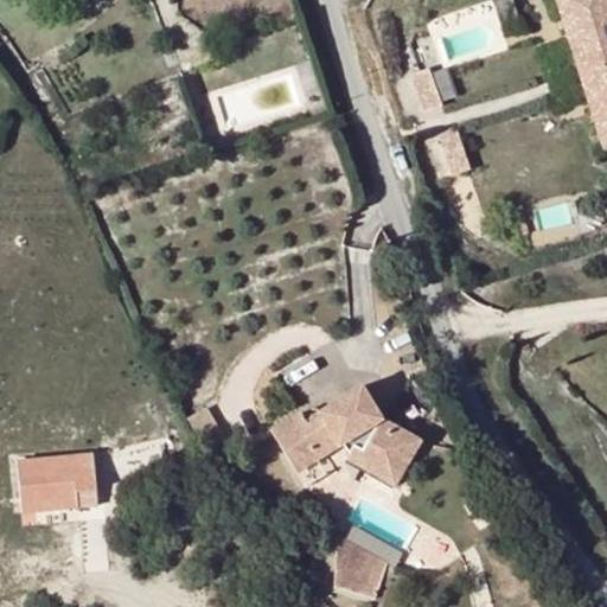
[(606,145),(606,0),(557,0),(604,147),(606,145)]
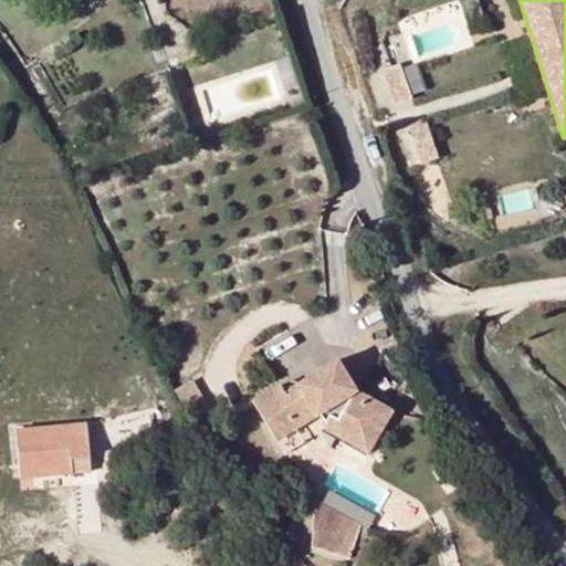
[(411,98),(399,64),(384,70),(396,104),(411,98)]
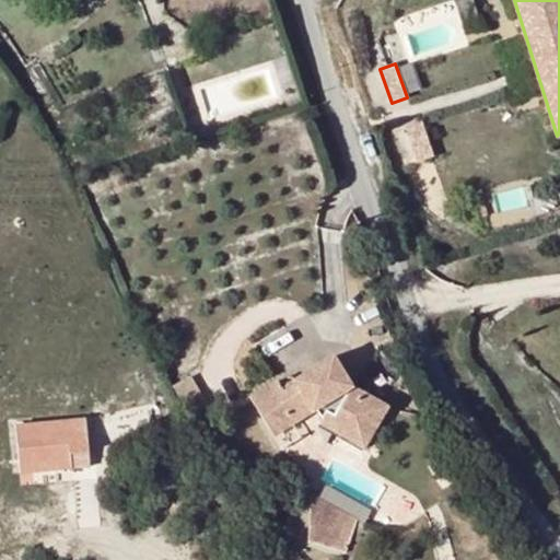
[(433,156),(421,121),(406,127),(418,162),(433,156)]
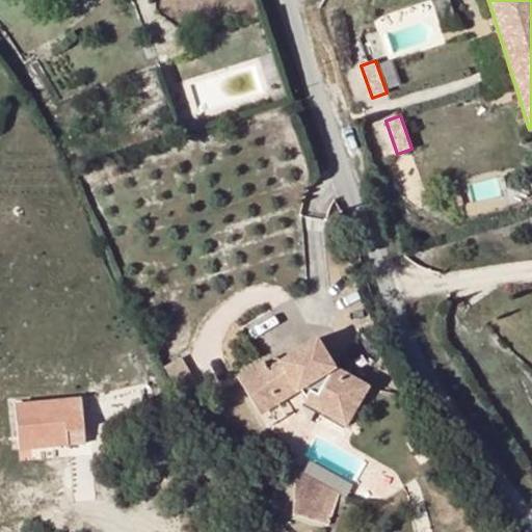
[(182,134),(197,129),(193,116),(178,122),(182,134)]
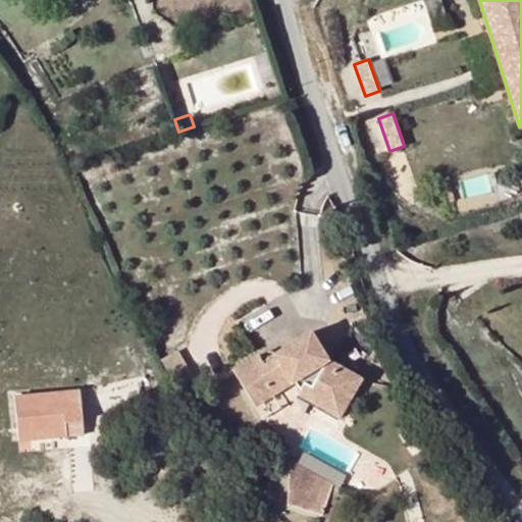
[(366,360),(374,337),(353,329),(345,352),(366,360)]
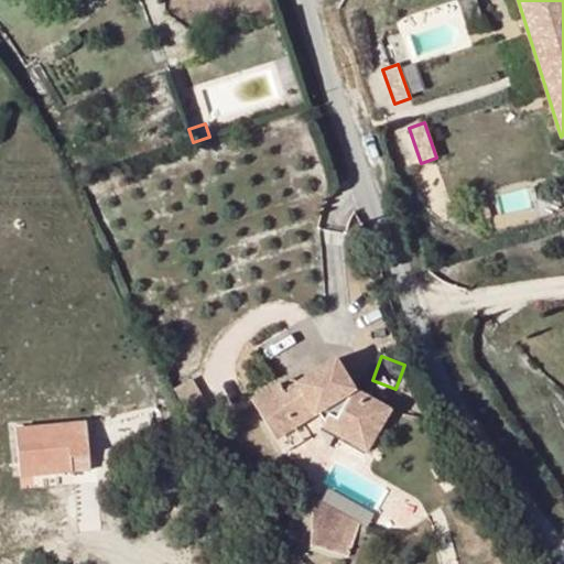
[(323,408),(375,437),(391,409),(354,387),(336,358),(296,381),(301,387),(286,397),(278,383),(251,401),(272,435),(289,425),(290,429),(323,408)]
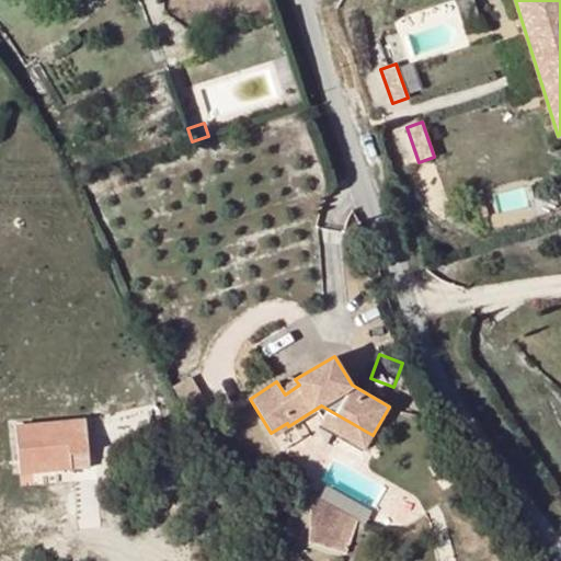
[(287,423),(271,433),(281,450),(327,423),(367,445),(373,435),(321,405),(288,426),(287,423)]
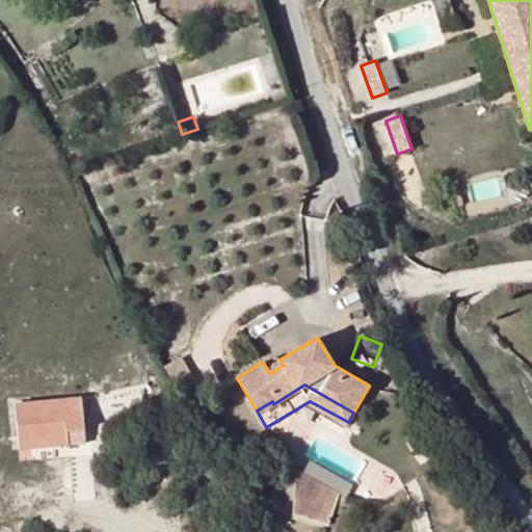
[(80,398),(15,404),(18,449),(69,445),(68,432),(83,431),(80,398)]
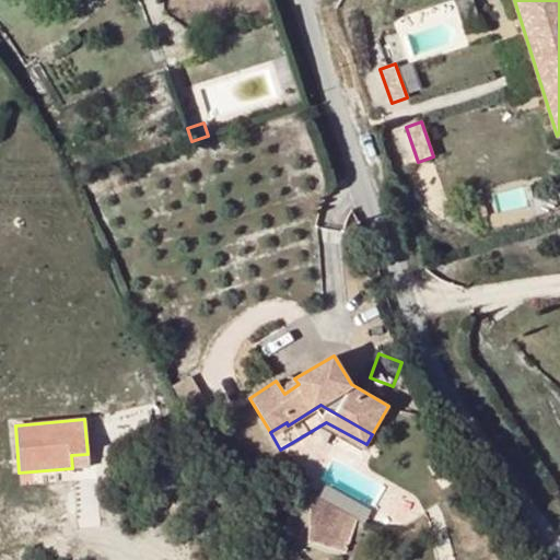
[(88,454),(71,455),(72,468),(73,479),(89,478),(88,454)]
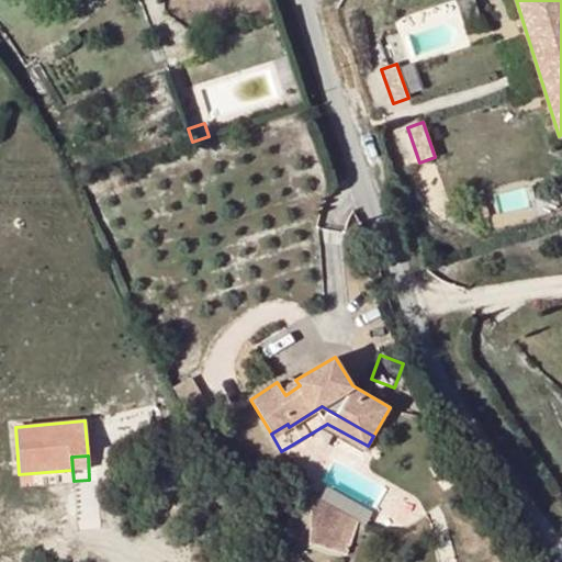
[(442,459),(431,465),(439,480),(451,472),(442,459)]
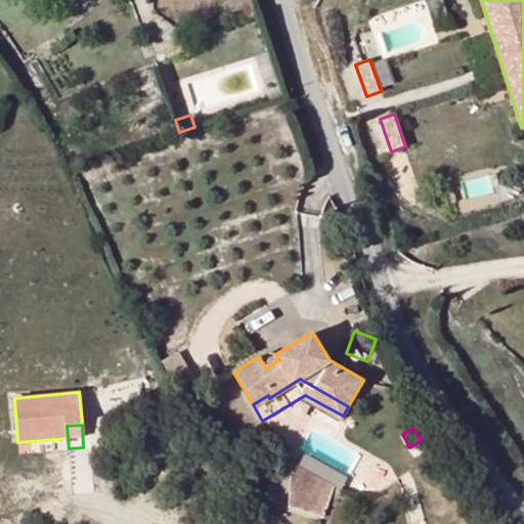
[(331,486),(291,465),(290,505),(320,514),(331,486)]
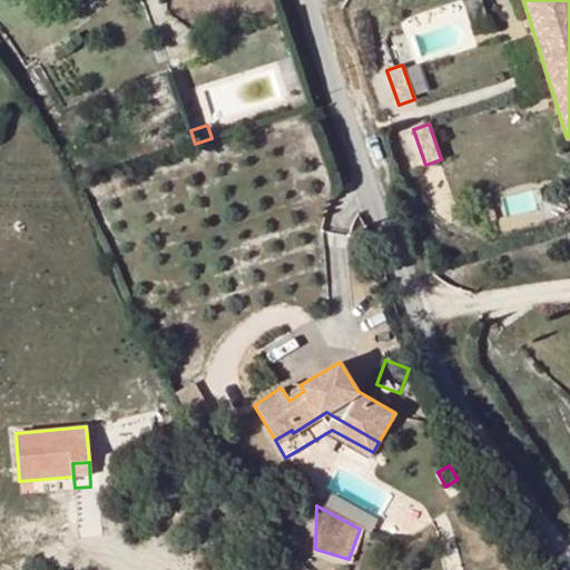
All buildings are outlined.
